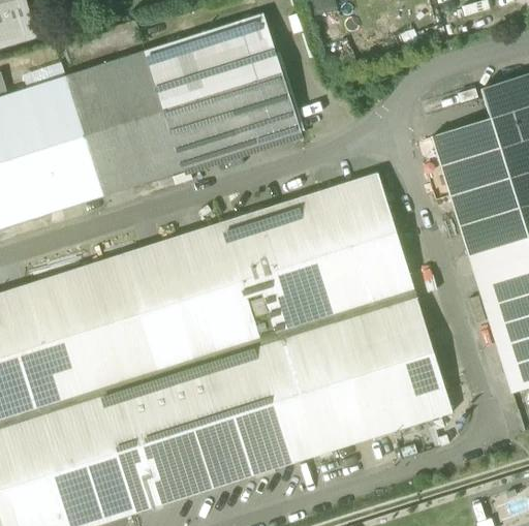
[(0,0),(0,45),(36,35),(26,0),(0,0)]
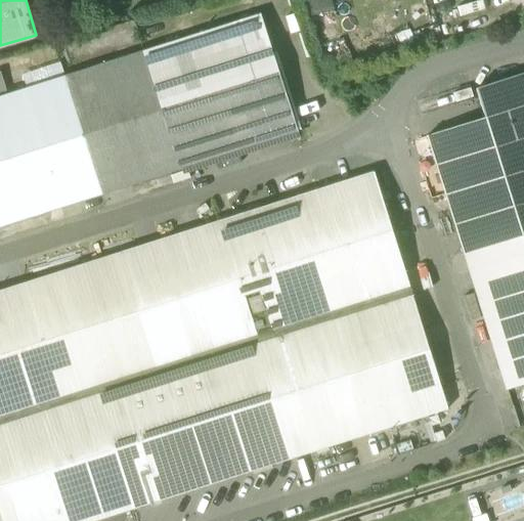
[(300,0),(308,22),(329,14),(323,0),(300,0)]
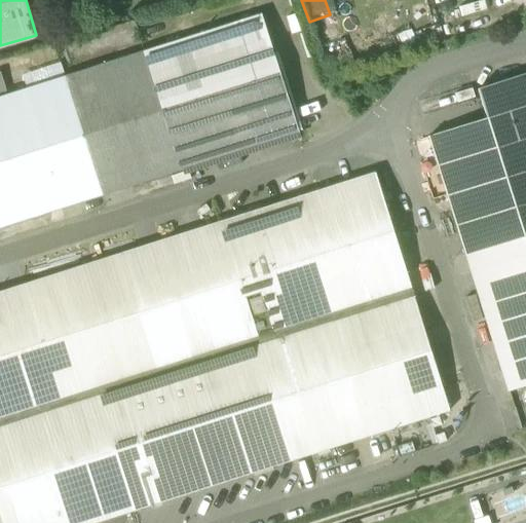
[(262,12),(144,49),(182,169),(299,131),(262,12)]
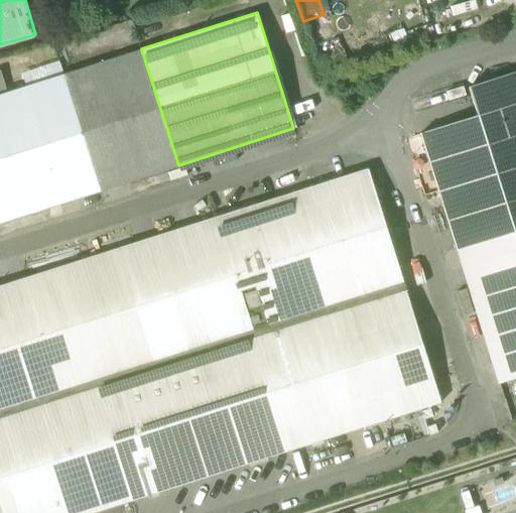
[(141,48),(65,74),(102,189),(178,165),(141,48)]
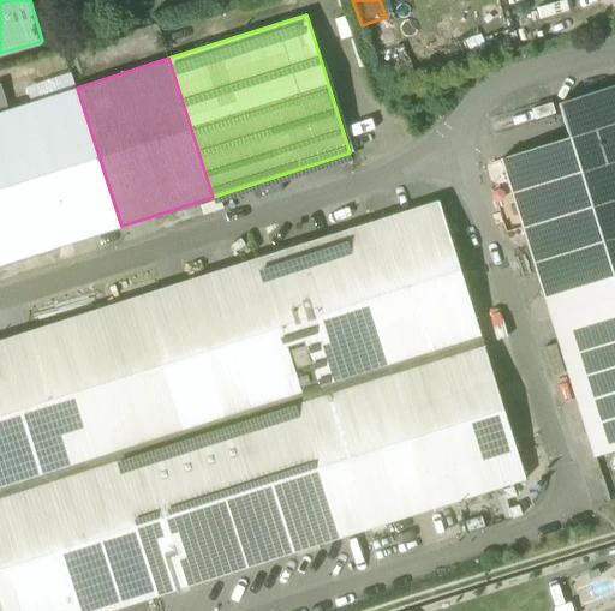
[(501,157),(544,295),(614,273),(614,83),(559,101),(571,136),(501,157)]
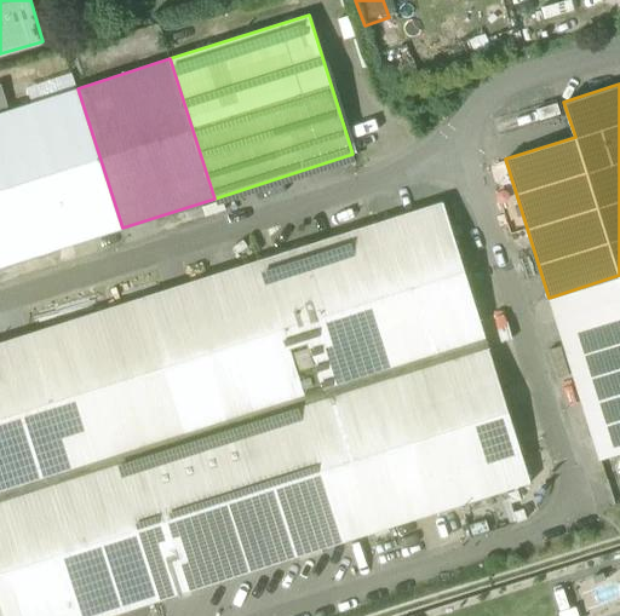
[(0,265),(122,228),(78,88),(10,110),(0,111),(0,265)]
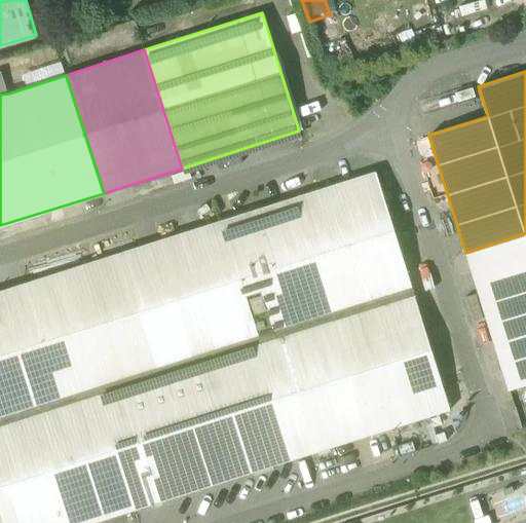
[(375,171),(297,195),(334,313),(372,433),(450,408),(375,171)]
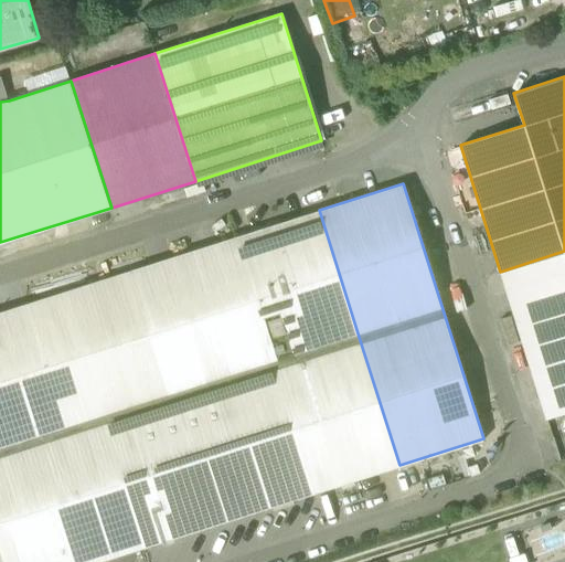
[(319,210),(233,237),(273,364),(359,337),(319,210)]
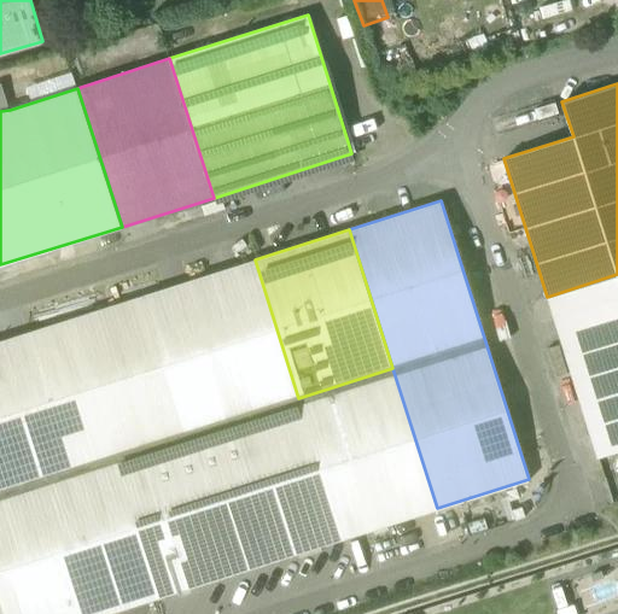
[(0,492),(115,457),(298,398),(255,259),(0,340),(0,492)]
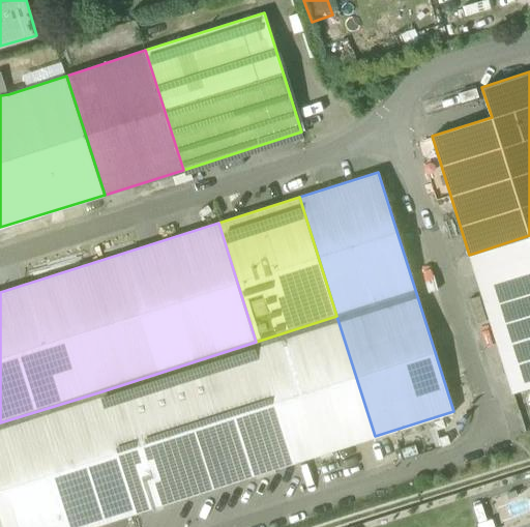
[(529,386),(529,235),(469,255),(512,392),(529,386)]
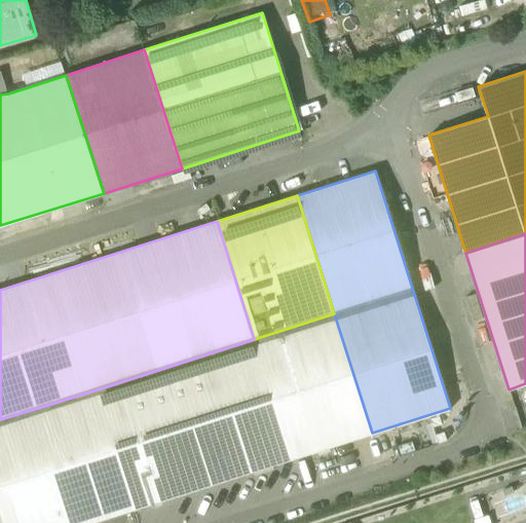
[(334,313),(254,339),(291,458),(372,433),(334,313)]
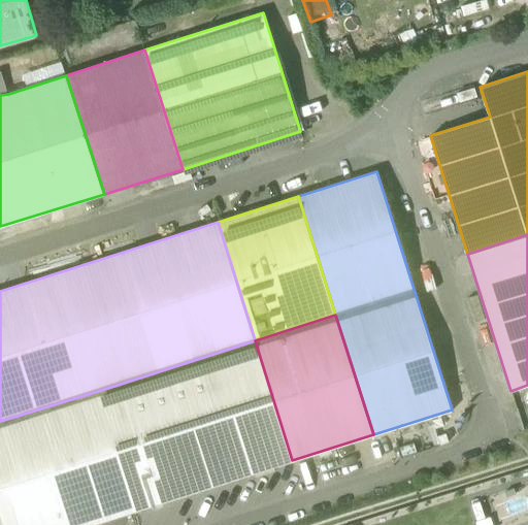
[(135,510),(292,460),(255,340),(98,391),(135,510)]
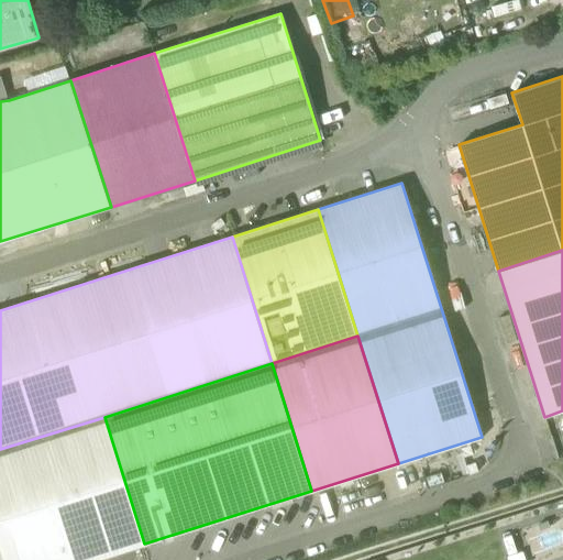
[(0,559),(91,559),(144,544),(105,417),(0,449),(0,559)]
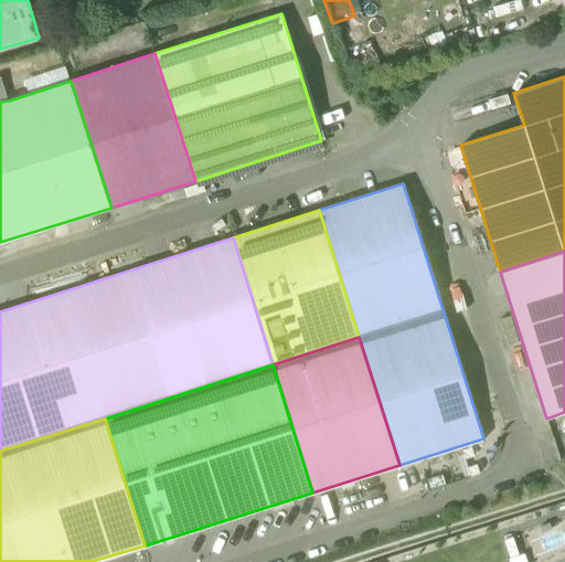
[(528,561),(524,552),(508,558),(509,561),(528,561)]
